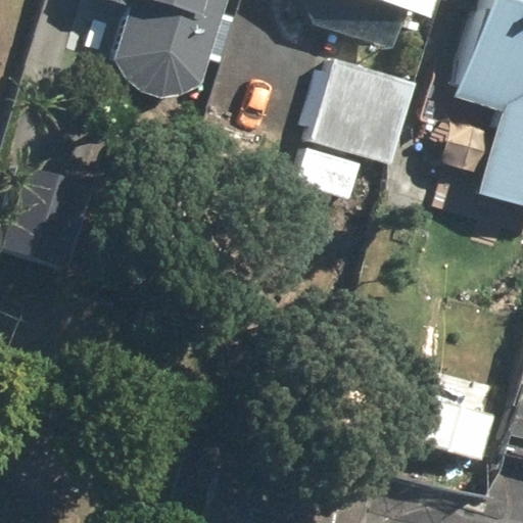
[(191,90),(201,83),(228,0),(108,0),(133,7),(115,59),(123,76),(141,90),(160,97),(178,95),(191,90)]
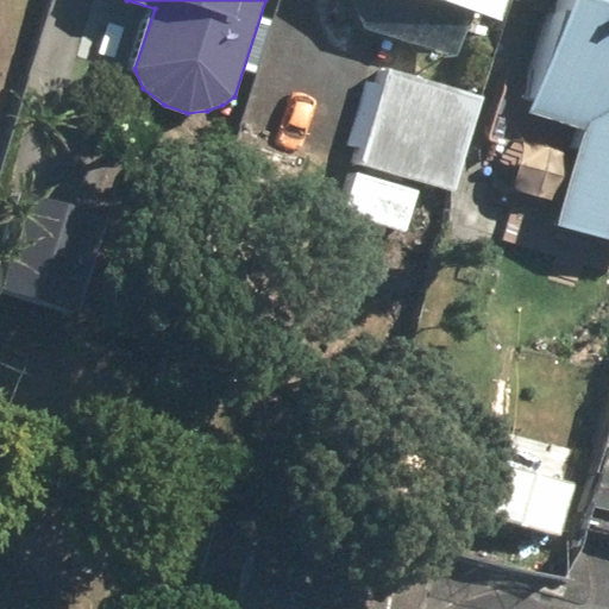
[(503,23),(509,0),(353,0),(365,29),(460,60),(475,14),(503,23)]
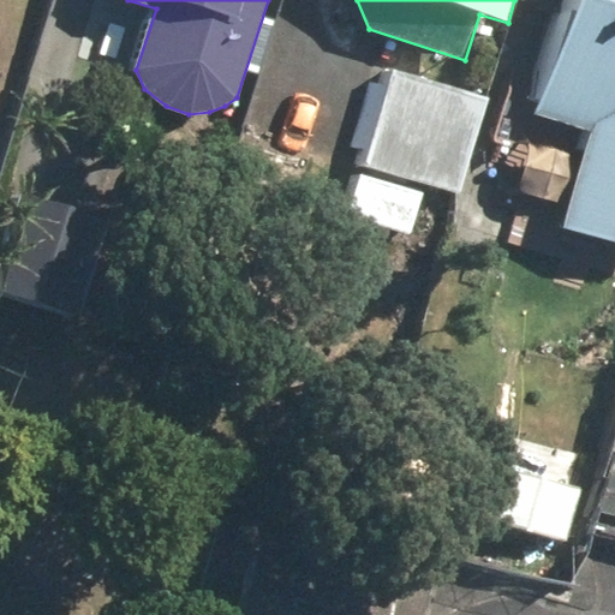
[(614,244),(614,0),(571,0),(536,112),(592,130),(562,228),(614,244)]
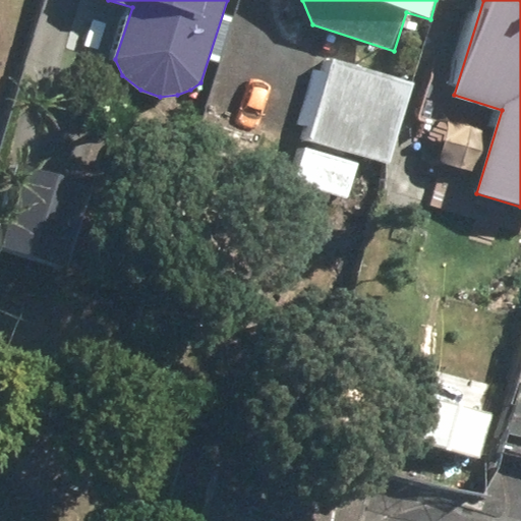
[(412,79),(333,59),(310,142),(390,163),(412,79)]
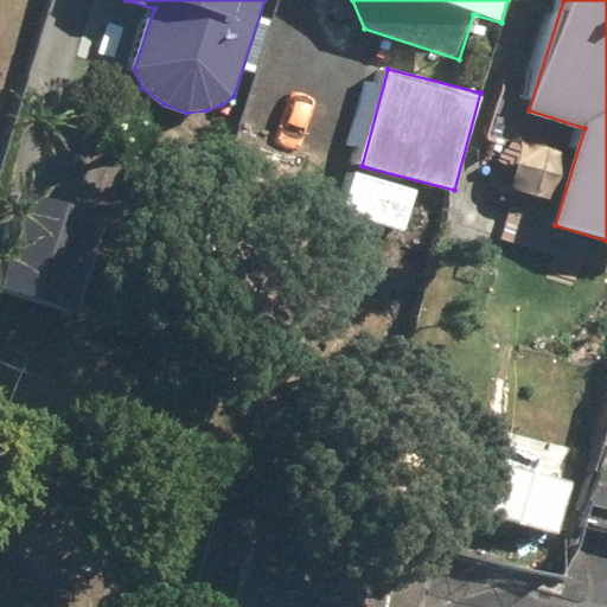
[(108,216),(25,191),(0,276),(0,287),(81,312),(108,216)]
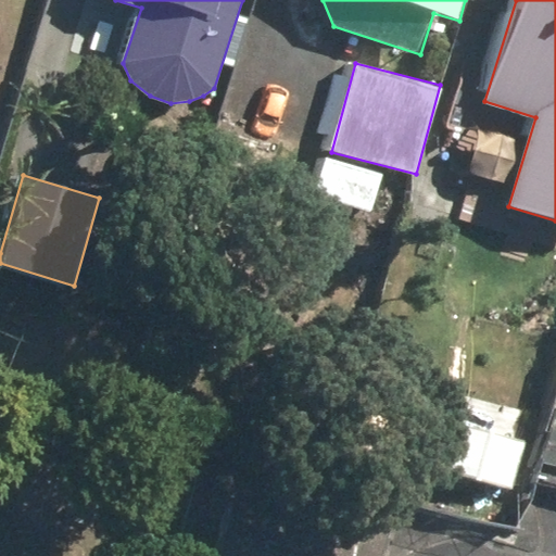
[(555,406),(541,402),(525,462),(555,470),(555,406)]
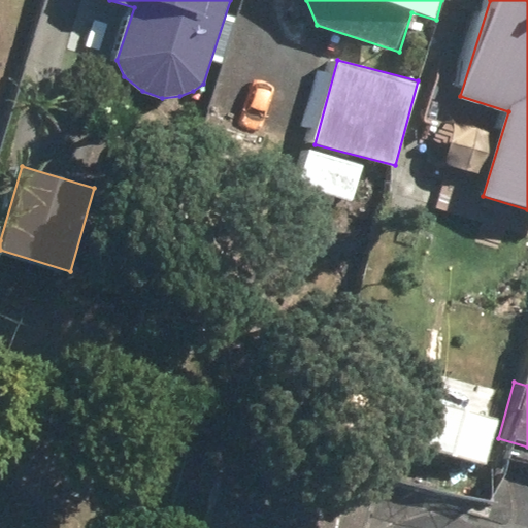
[(498,415),(420,393),(409,437),(487,457),(498,415)]
